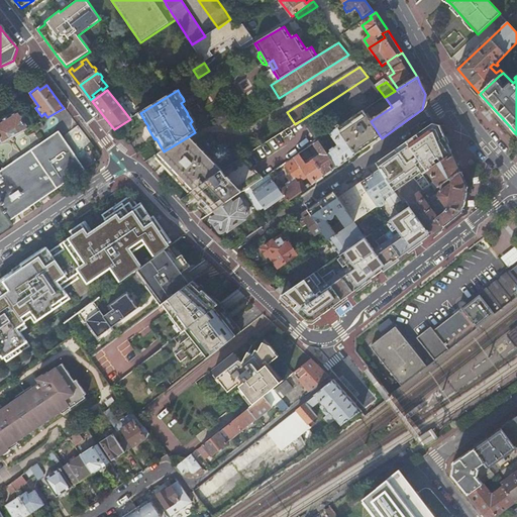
[(190,110),(184,101),(181,103),(187,112),(190,110)]
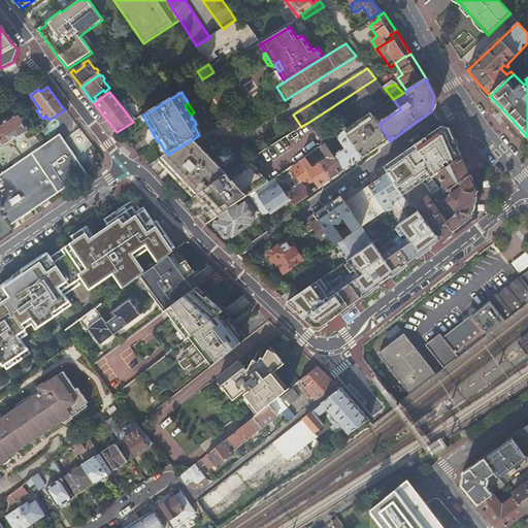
[(123,108),(133,122),(137,120),(127,106),(123,108)]
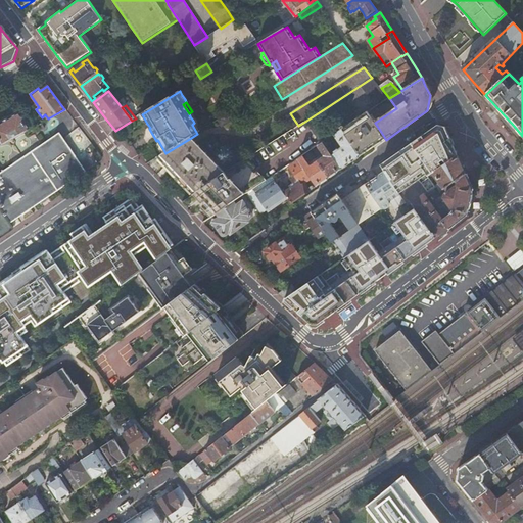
[(361,157),(386,140),(375,123),(368,112),(345,129),(343,127),(341,129),(342,131),(361,157)]
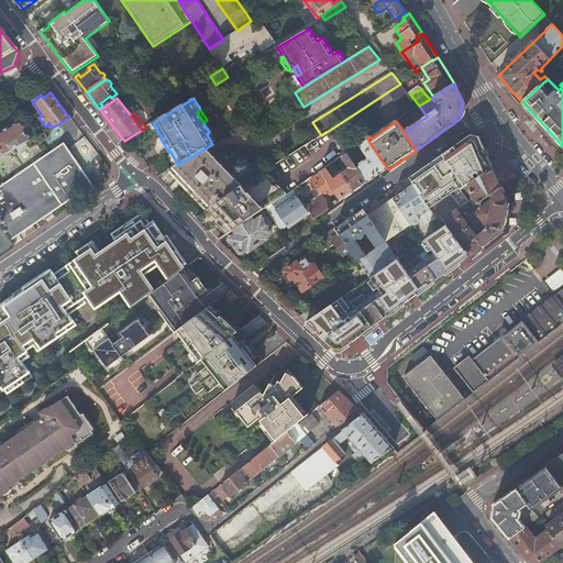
[(0,133),(0,153),(1,156),(35,136),(31,128),(26,130),(21,122),(0,133)]
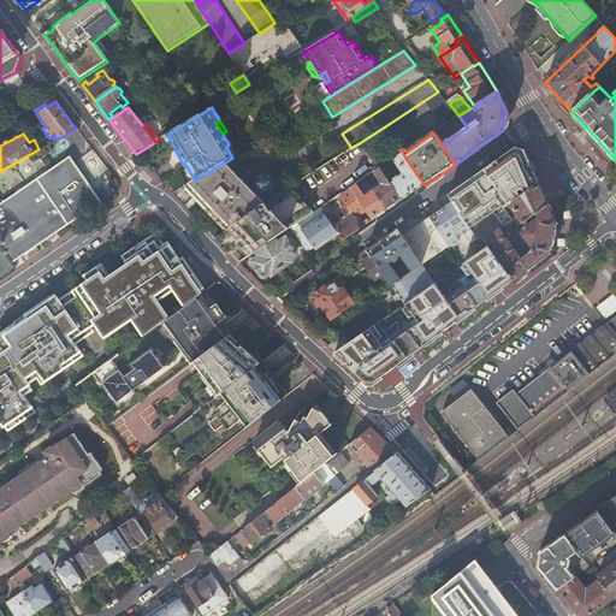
[(272,143),(267,136),(256,143),(261,150),(272,143)]
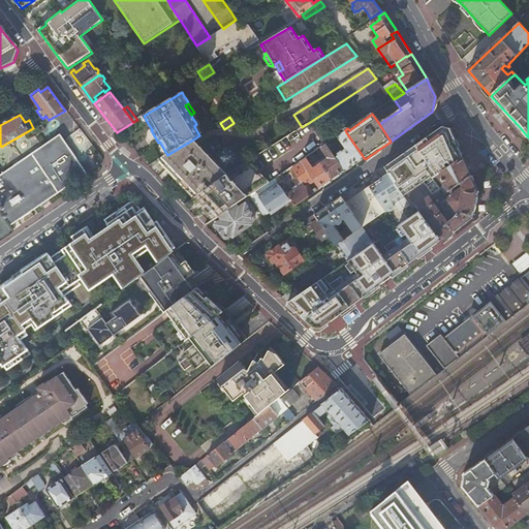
[(316,125),(313,120),(310,122),(320,138),(336,128),(328,117),(316,125)]
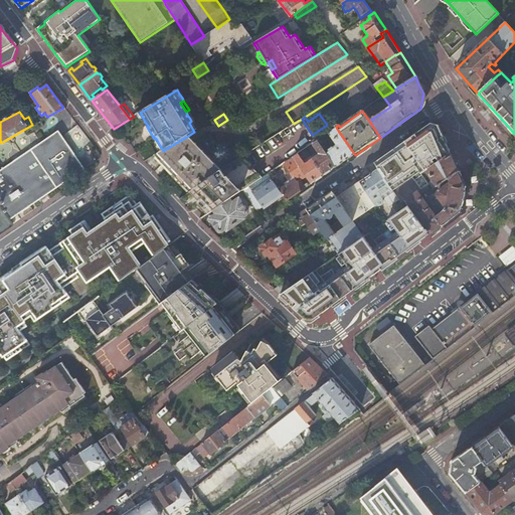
[(374,164),(378,170),(393,192),(412,178),(421,190),(430,184),(428,183),(422,175),(427,172),(443,162),(443,161),(452,155),(447,144),(443,138),(444,137),(440,128),(439,126),(431,125),(374,164)]
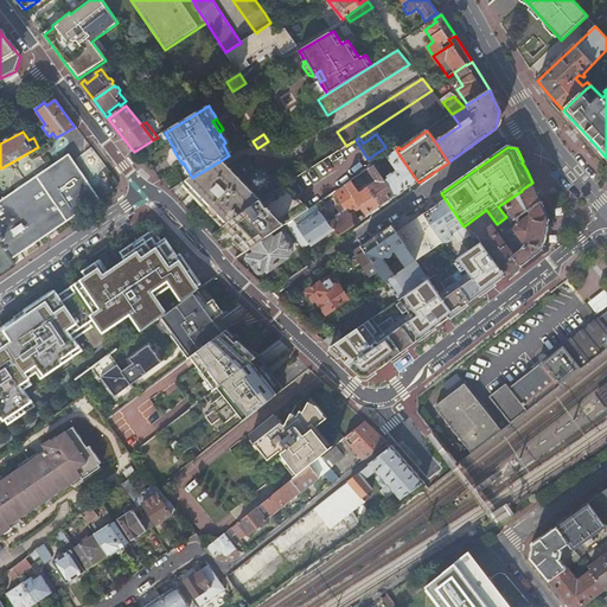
[(397,198),(419,183),(397,152),(389,158),(397,171),(388,177),(384,171),(381,173),(397,198)]
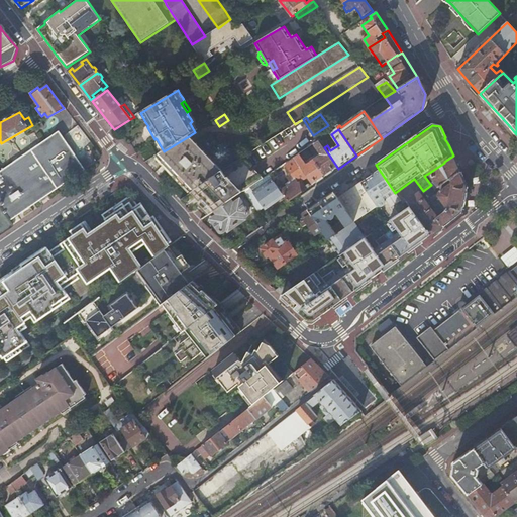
[(0,205),(11,221),(49,194),(86,169),(58,131),(0,171),(0,205)]
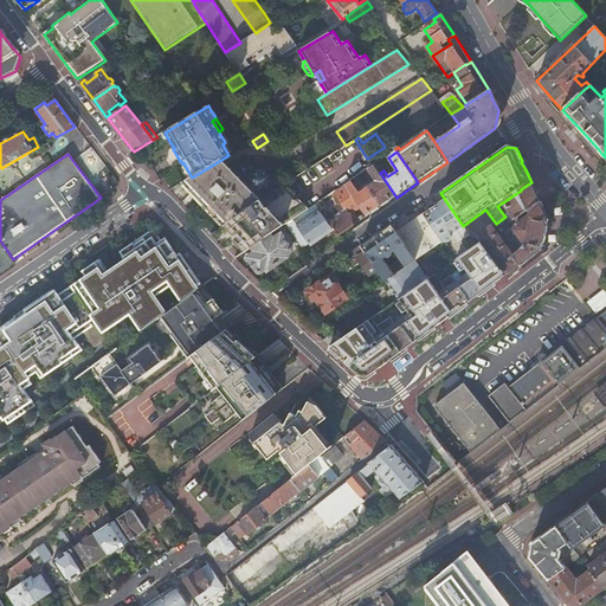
[(230,169),(221,160),(192,178),(184,184),(185,186),(192,193),(223,226),(224,227),(230,224),(237,218),(243,213),(260,201),(230,169)]
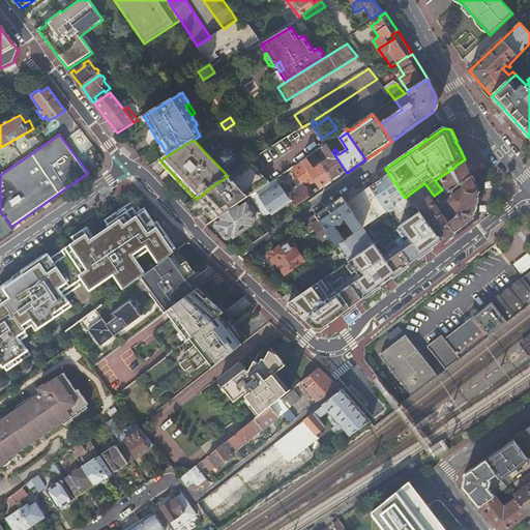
[(333,181),(347,173),(332,151),(328,145),(322,149),(328,156),(320,162),(333,181)]
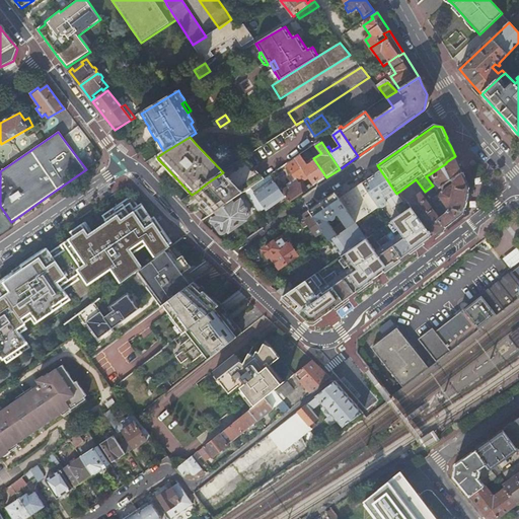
[(248,155),(223,172),(208,182),(203,187),(197,192),(192,195),(182,202),(192,211),(192,212),(193,212),(194,212),(195,212),(196,212),(196,211),(202,208),(209,218),(216,213),(224,208),(229,204),(231,203),(245,194),(251,190),(266,180),(255,166),(248,155)]
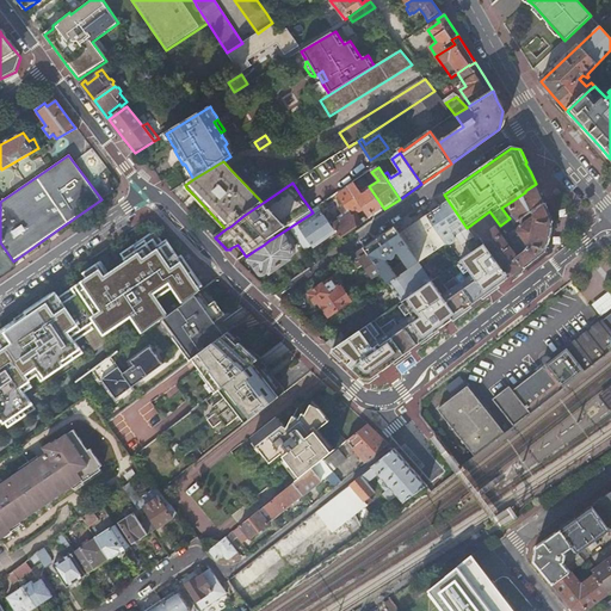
[(384,209),(369,186),(360,192),(355,183),(349,187),(364,209),(370,220),(384,209)]
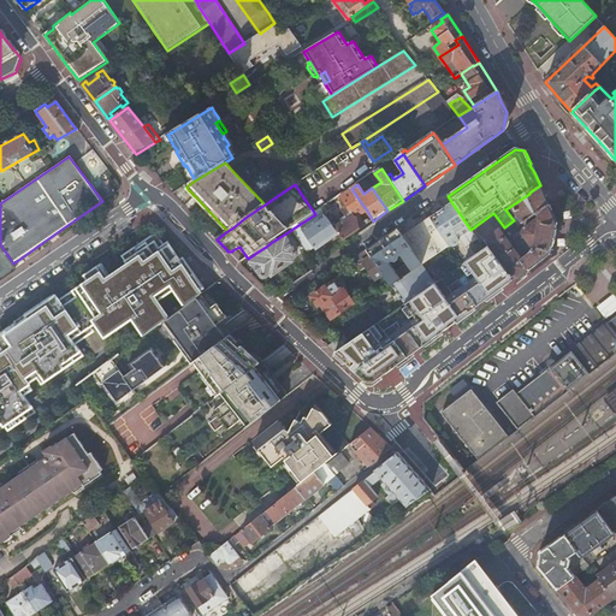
[(514,220),(504,227),(501,231),(486,241),(490,247),(513,279),(514,280),(528,270),(550,253),(550,252),(557,225),(557,224),(550,206),(540,185),(529,193),(529,194),(511,206),(519,215),(513,219),(514,220)]
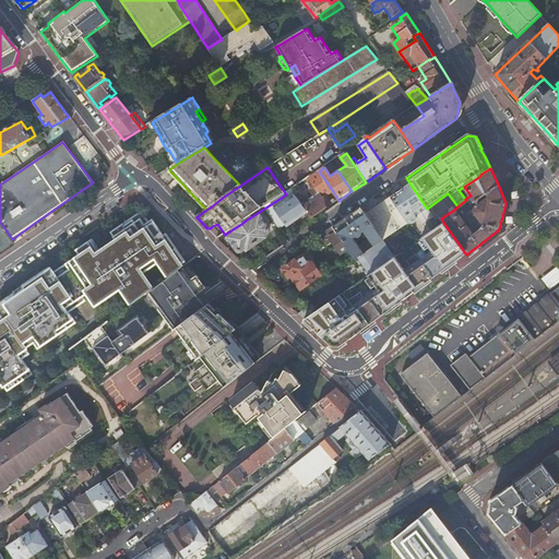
[(177,178),(170,171),(168,173),(203,210),(205,209),(177,178)]
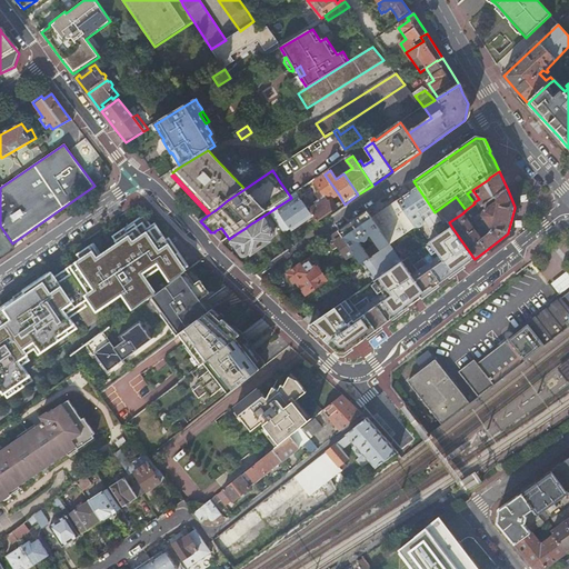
[(339,195),(325,175),(316,181),(325,195),(318,199),(320,202),(316,206),(317,208),(310,213),(311,216),(313,218),(317,223),(338,209),(332,200),(339,195)]
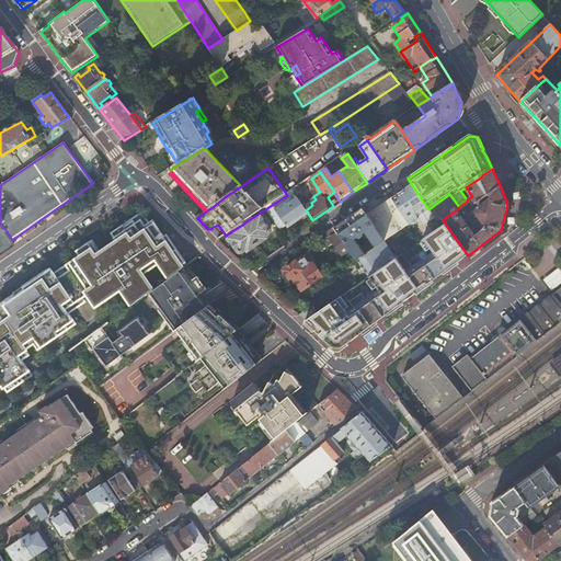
[(396,196),(391,199),(409,225),(410,226),(411,225),(413,226),(414,226),(416,225),(418,224),(419,221),(419,220),(419,219),(431,212),(428,209),(412,185),(405,190),(403,192),(401,193),(400,191),(393,195),(396,196)]
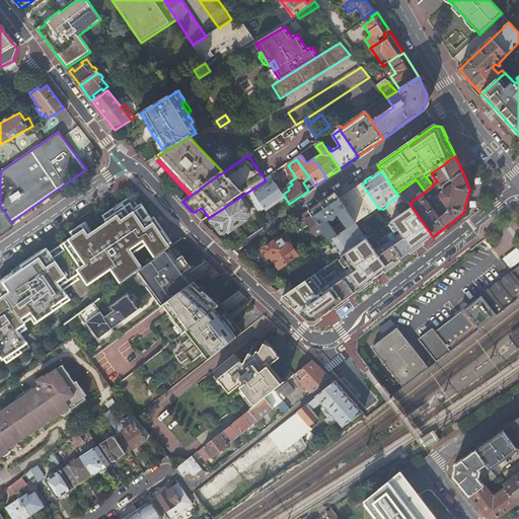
[(277,186),(274,181),(254,194),(251,190),(245,194),(260,213),(265,210),(284,197),(283,195),(277,186)]
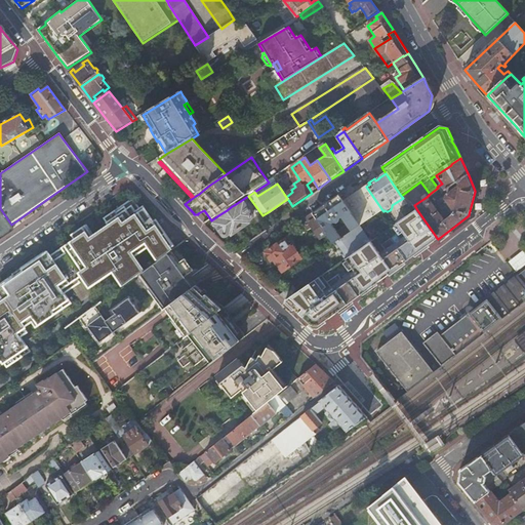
[(355,194),(344,202),(360,227),(382,210),(366,187),(355,194)]
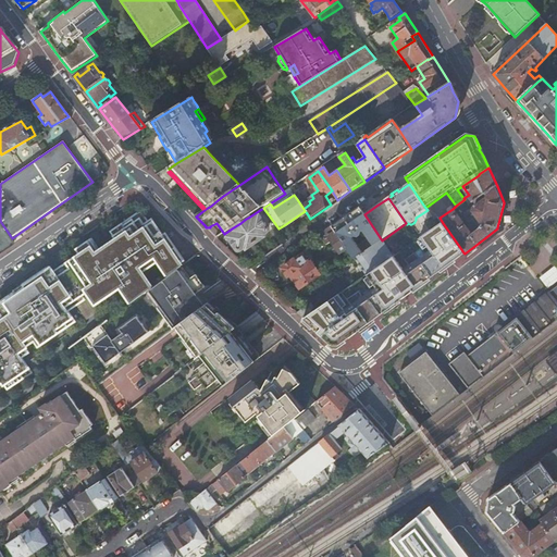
[(504,203),(497,227),(503,229),(508,205),(504,203)]
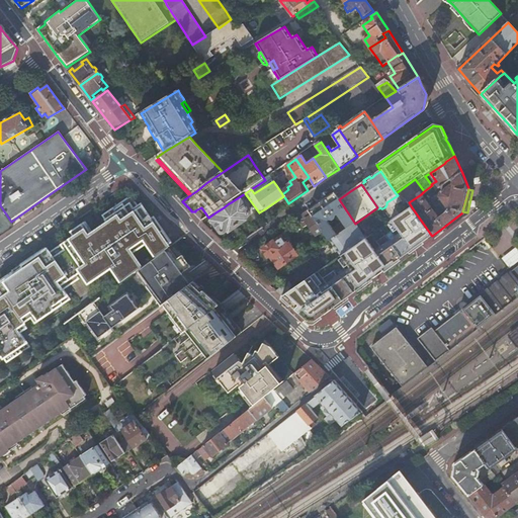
[(335,193),(309,210),(323,232),(330,241),(331,241),(337,236),(327,222),(330,220),(333,221),(335,219),(335,217),(338,214),(347,229),(355,224),(339,199),(335,193)]
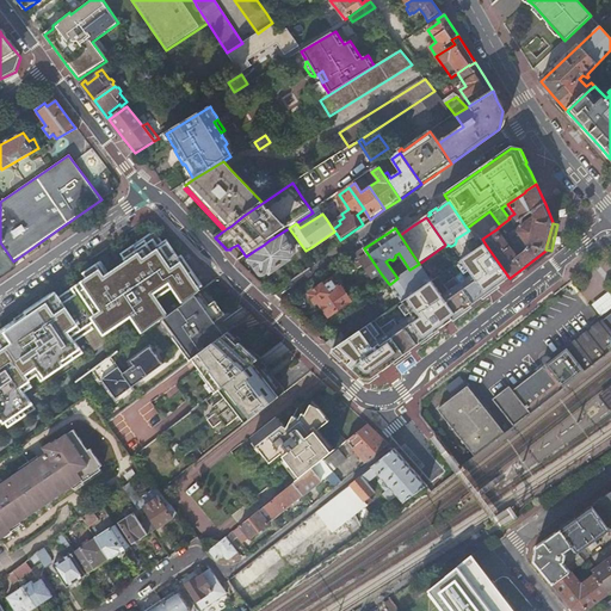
[(455,244),(454,245),(458,241),(463,248),(475,241),(469,230),(456,239),(456,240),(456,241),(455,244)]
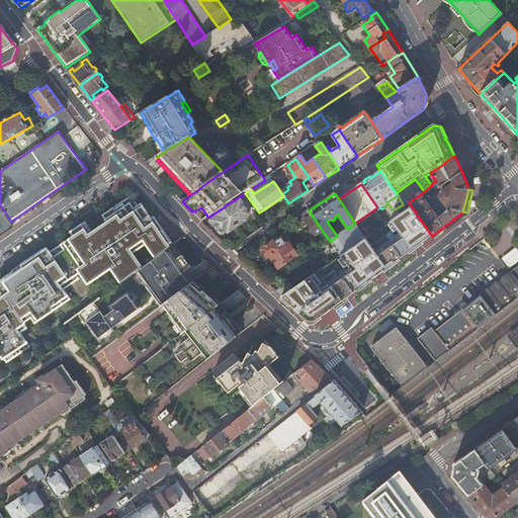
[(285,198),(283,196),(264,209),(266,211),(285,198)]
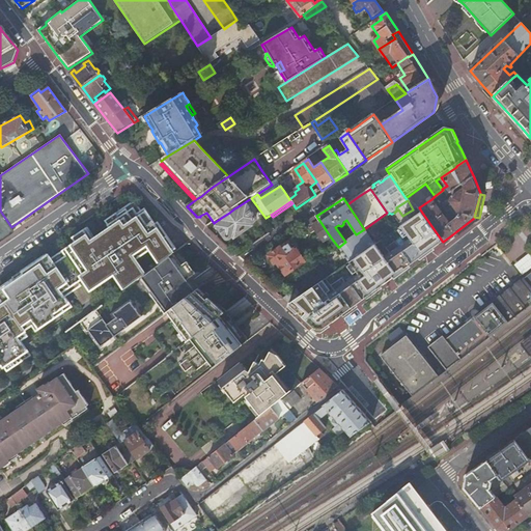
[(0,365),(2,364),(7,372),(30,356),(19,341),(28,335),(24,330),(31,326),(36,332),(64,312),(62,309),(70,304),(64,299),(74,292),(82,305),(94,296),(91,290),(114,274),(124,289),(140,278),(173,253),(144,211),(141,213),(134,203),(107,222),(111,228),(90,243),(83,232),(75,239),(77,243),(51,260),(49,256),(10,282),(12,285),(0,292),(0,298),(3,302),(0,304),(0,365)]
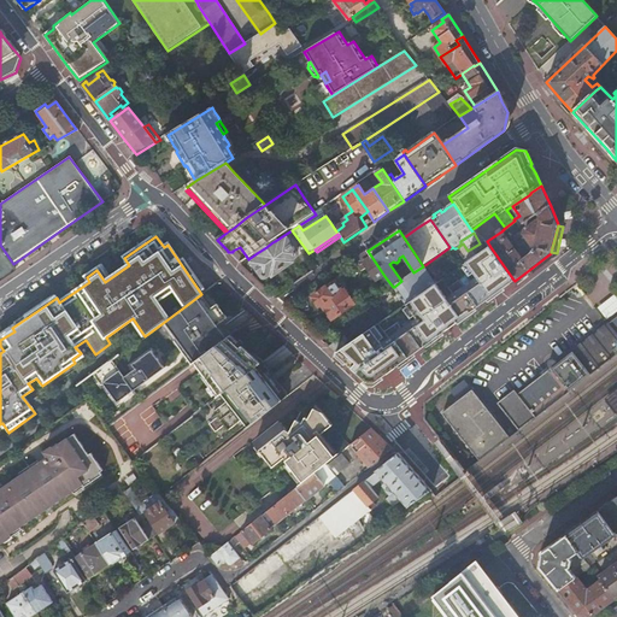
[(278,246),(275,241),(272,242),(266,247),(283,270),(292,264),(291,262),(297,257),(297,256),(287,240),(286,240),(285,239),(281,242),(282,244),(278,246)]
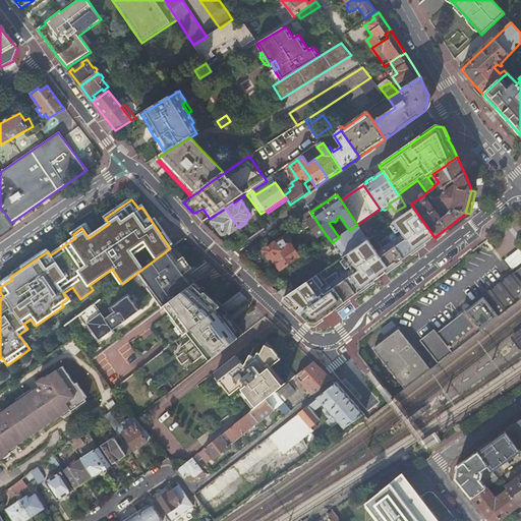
[(11,223),(0,207),(0,235),(1,236),(14,227),(11,223)]
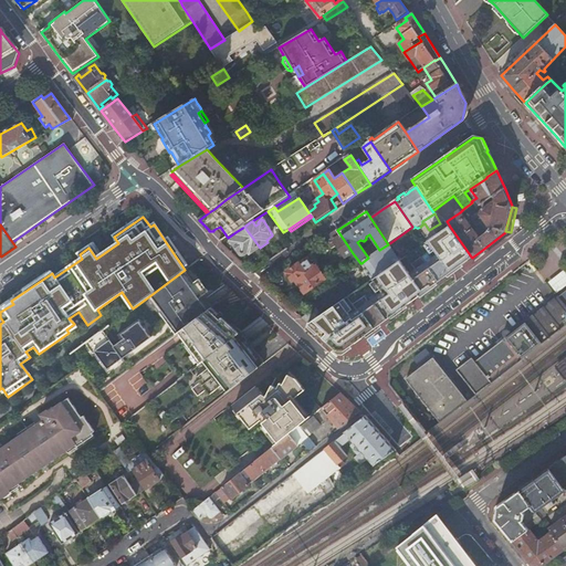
[(260,248),(244,227),(236,232),(239,237),(236,239),(234,238),(231,240),(232,241),(231,242),(242,255),(243,257),(249,252),(250,254),(260,248)]
